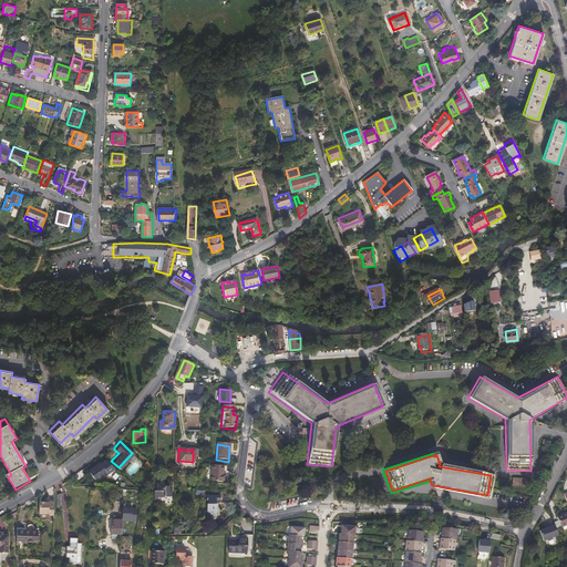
[(444,487),(443,490),(490,497),(494,474),(440,464),(439,466),(491,475),(487,495),(444,487)]
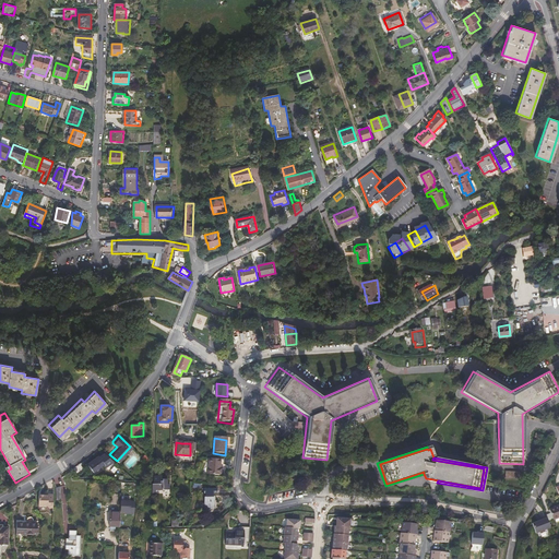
[(93,474),(103,466),(96,459),(86,466),(93,474)]
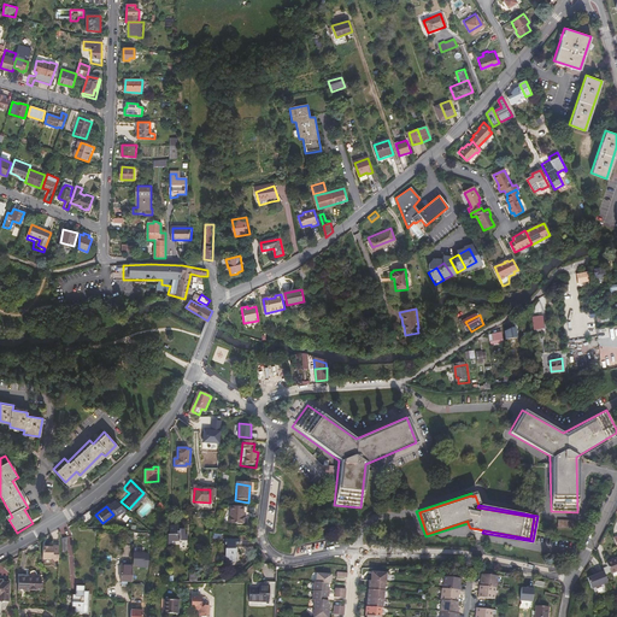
[(242,526),(245,510),(228,509),(227,524),(240,526),(242,526)]
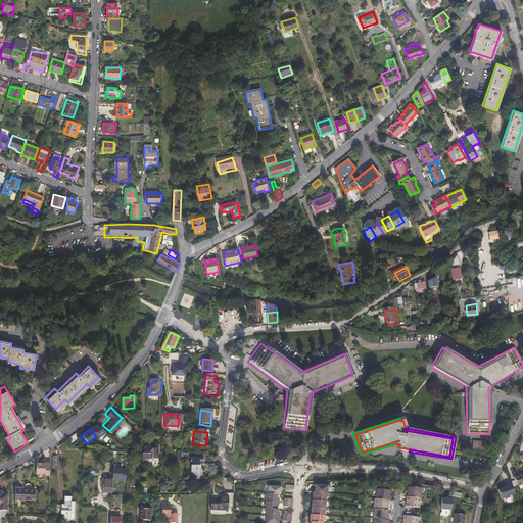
[(145,454),(143,454),(143,461),(149,461),(149,459),(159,459),(159,453),(157,453),(157,448),(153,448),(153,450),(151,450),(151,445),(145,445),(145,454)]
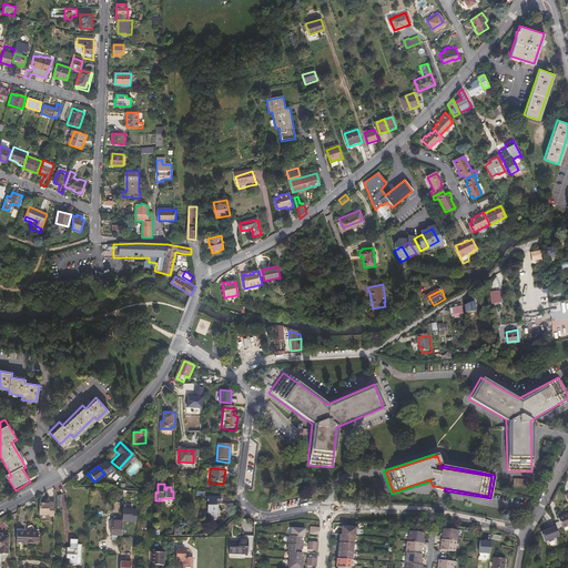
[(444,497),(444,490),(445,488),(440,487),(433,486),(436,496),(444,497)]
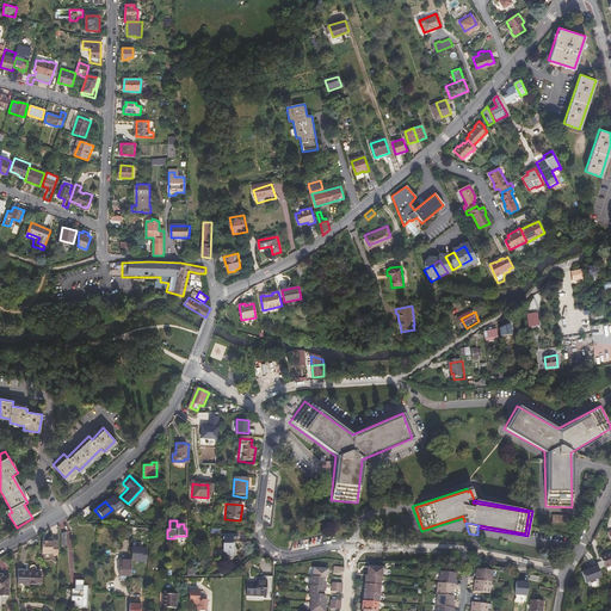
[(234,542),(234,536),(220,535),(220,541),(221,541),(221,544),(220,544),(218,556),(229,557),(230,544),(229,544),(229,541),(234,542)]
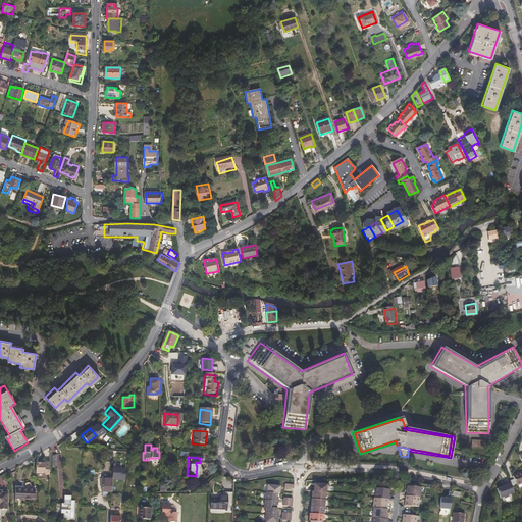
[(49,474),(50,461),(45,461),(45,462),(36,462),(36,472),(44,472),(46,473),(49,474)]
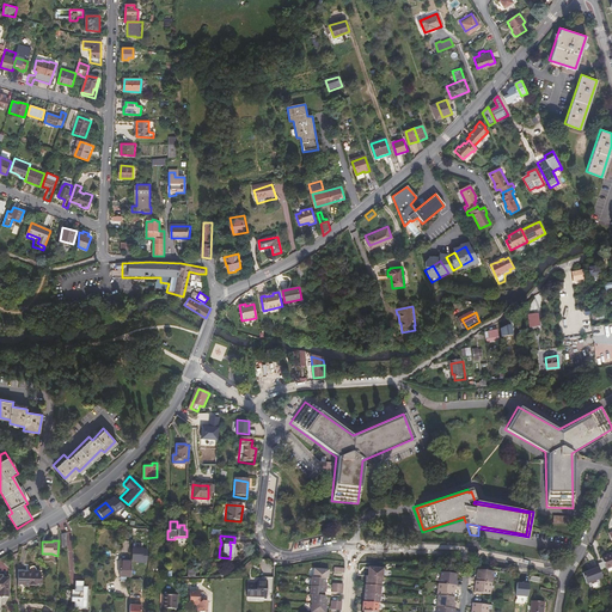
[(132,562),(147,562),(148,548),(133,548),(132,562)]
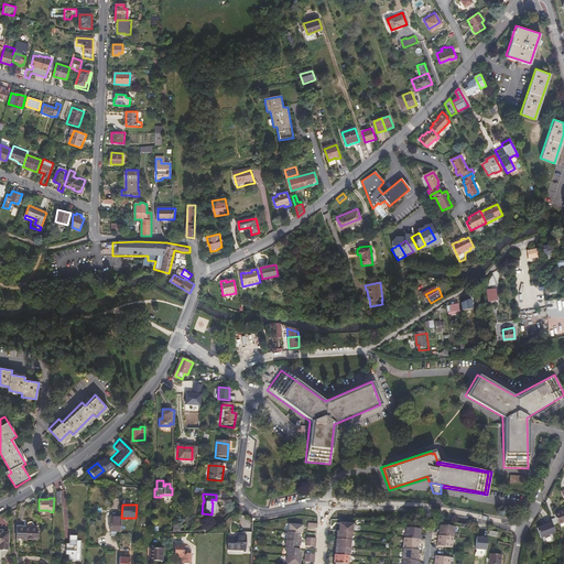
[(118,532),(119,517),(108,517),(108,532),(118,532)]
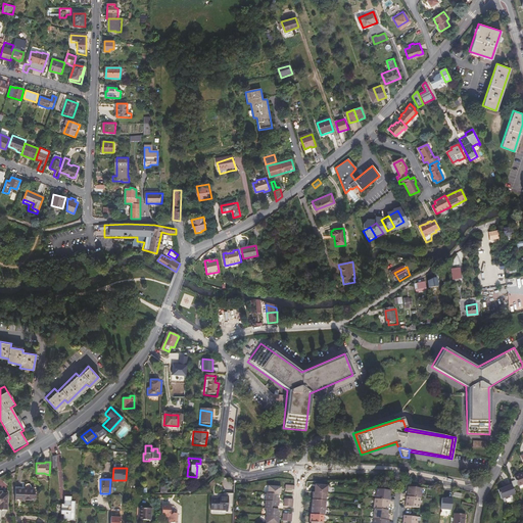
[(313,484),(313,491),(324,493),(325,493),(325,485),(313,484)]
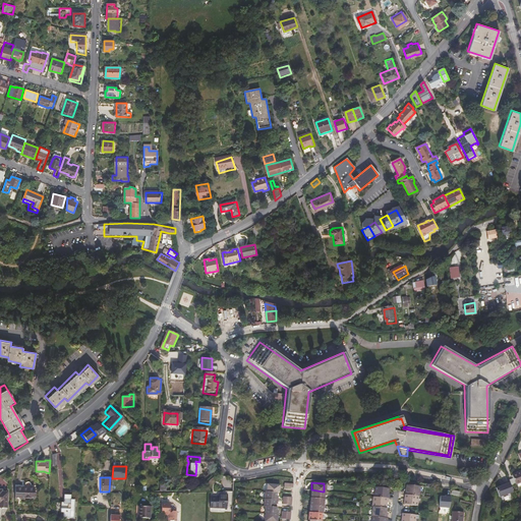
[(513,491),(510,482),(497,487),(500,496),(513,491)]
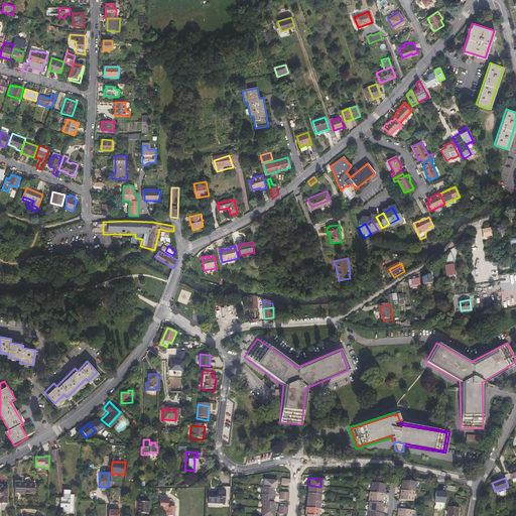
[(411,491),(412,481),(404,480),(403,486),(402,486),(402,490),(411,491)]
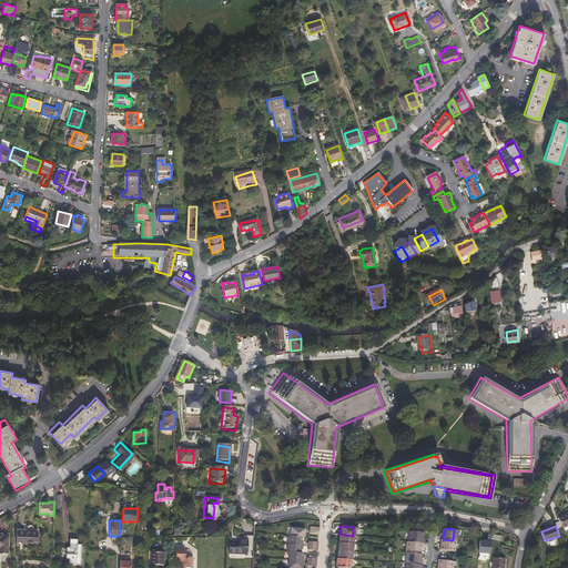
[(37,543),(37,533),(28,531),(28,530),(22,530),(22,543),(37,543)]
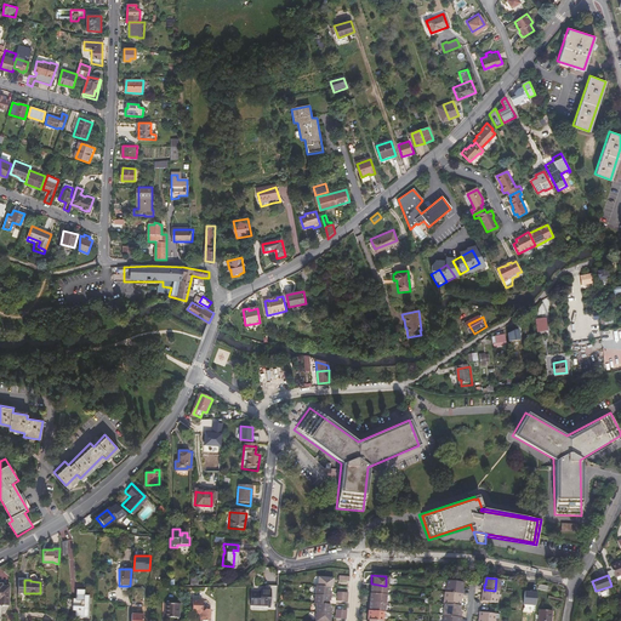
[(460,594),(461,594),(461,590),(460,588),(461,582),(448,581),(445,592),(460,594)]
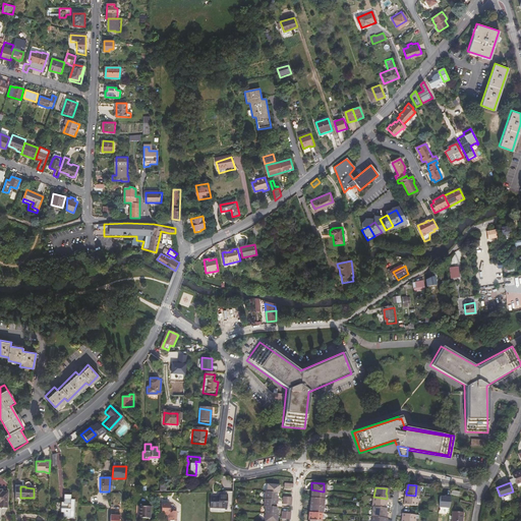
[(311,489),(309,489),(308,498),(309,498),(322,499),(323,491),(311,489)]
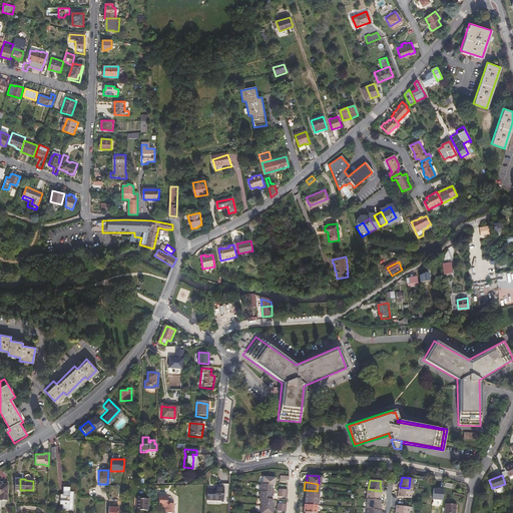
[(226,484),(216,484),(216,486),(212,486),(212,488),(204,488),(204,498),(216,499),(216,498),(218,498),(218,499),(218,501),(220,500),(220,498),(226,498),(226,484)]
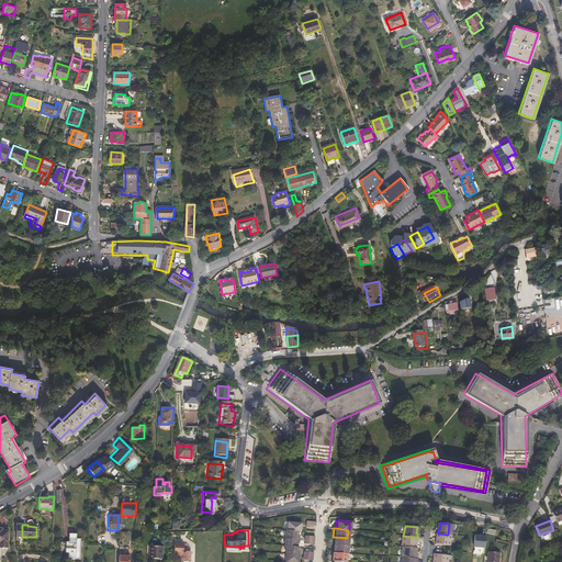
[(283,531),(282,530),(281,538),(295,540),(295,536),(294,536),(294,531),(283,531)]
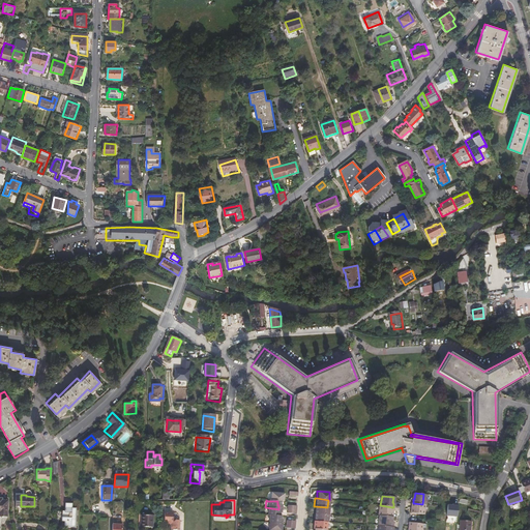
[(421,514),(422,504),(413,503),(412,506),(412,507),(412,513),(421,514)]
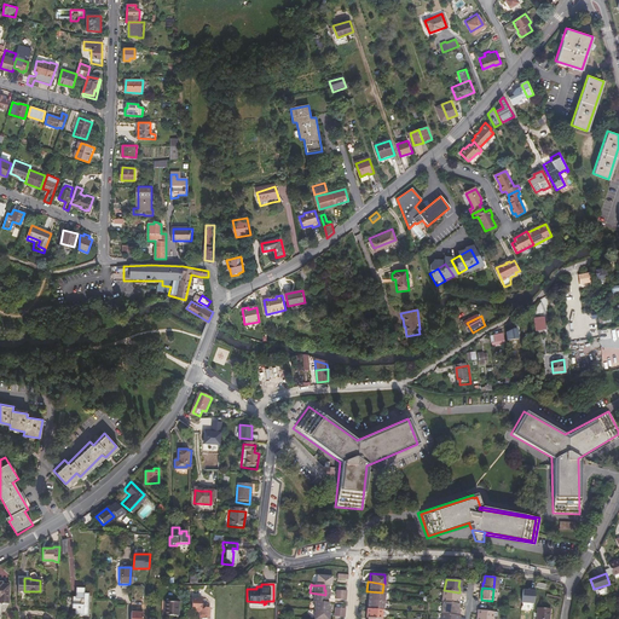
[(74,617),(86,617),(86,595),(82,594),(82,590),(75,589),(75,600),(71,600),(68,599),(67,608),(70,609),(71,609),(75,611),(74,617)]
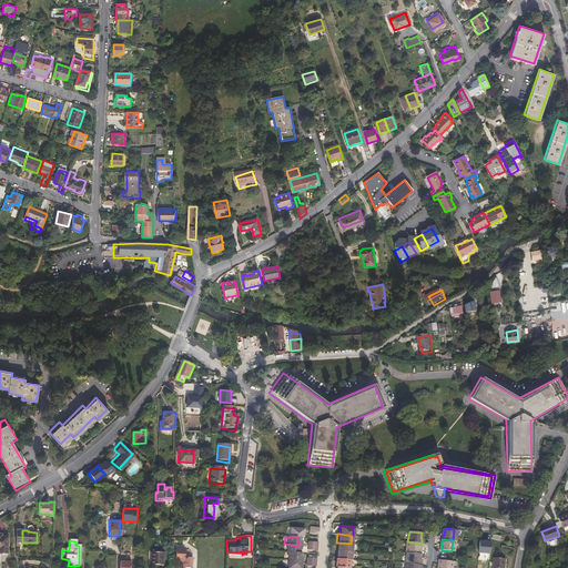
[(421,544),(407,541),(406,541),(405,553),(406,553),(418,554),(419,548),(421,548),(421,544)]
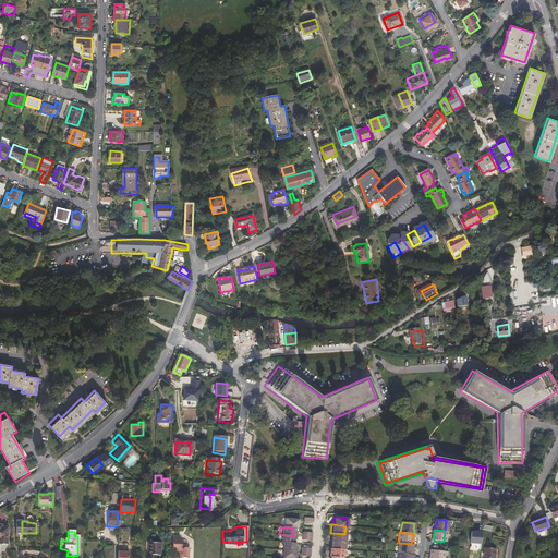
[(344,543),(344,534),(331,533),(330,541),(344,543)]
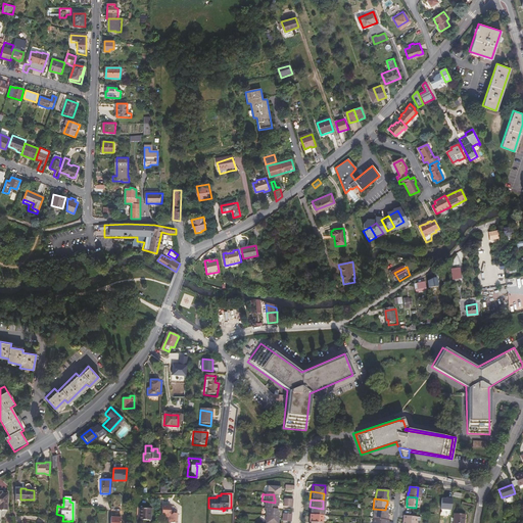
[(275,503),(262,501),(262,509),(263,509),(273,510),(273,507),(274,507),(275,503)]
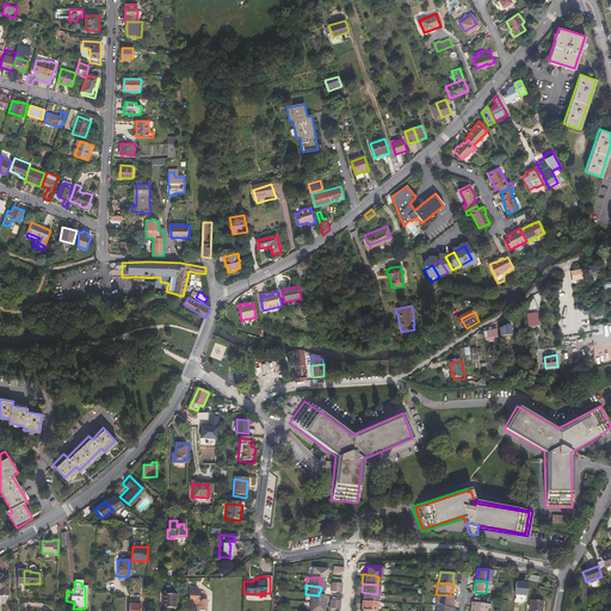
[(191,602),(193,604),(192,610),(203,610),(203,599),(198,599),(195,596),(195,591),(185,591),(185,600),(191,602)]
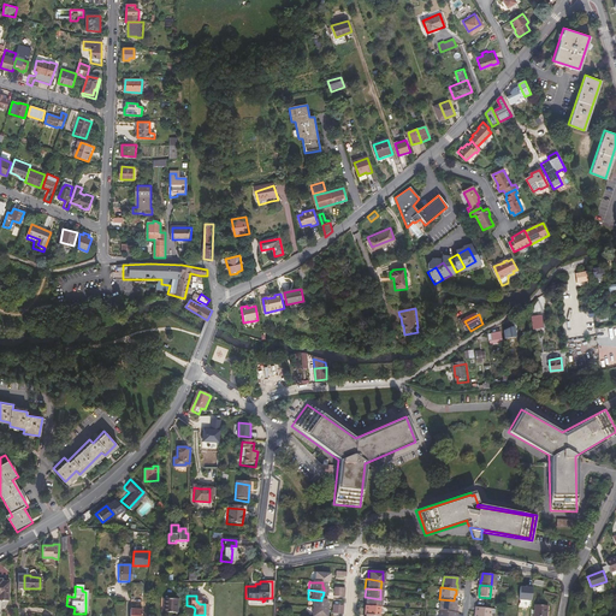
[(365,606),(379,606),(380,599),(365,597),(365,606)]
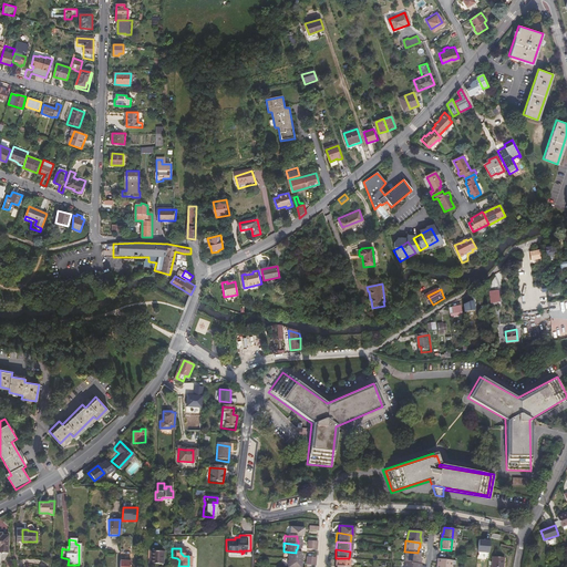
[(160,564),(160,550),(147,550),(147,563),(160,564)]
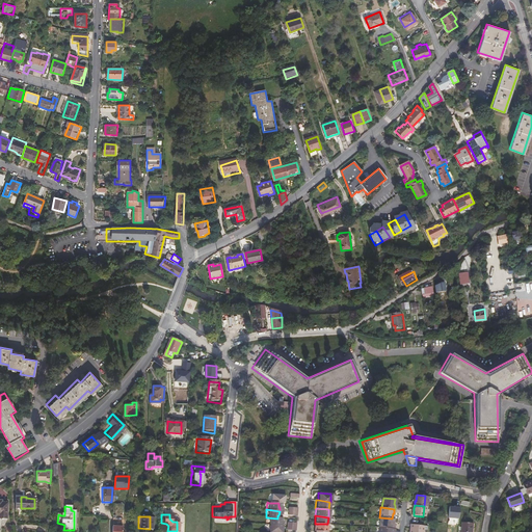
[(278,522),(278,519),(277,519),(267,517),(267,525),(280,526),(280,522),(278,522)]
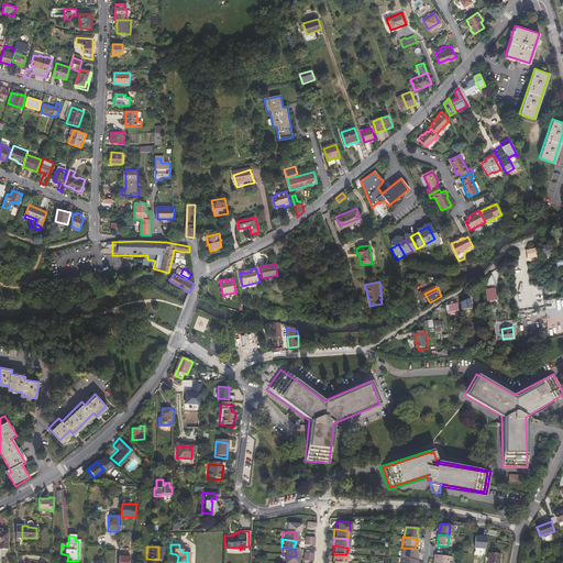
[(415,555),(416,550),(415,549),(403,548),(401,559),(403,559),(416,560),(416,555),(415,555)]
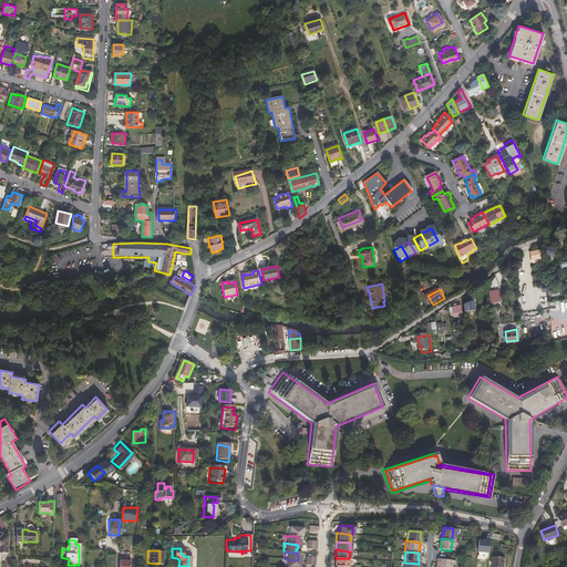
[(503,566),(504,557),(493,557),(492,566),(503,566)]
